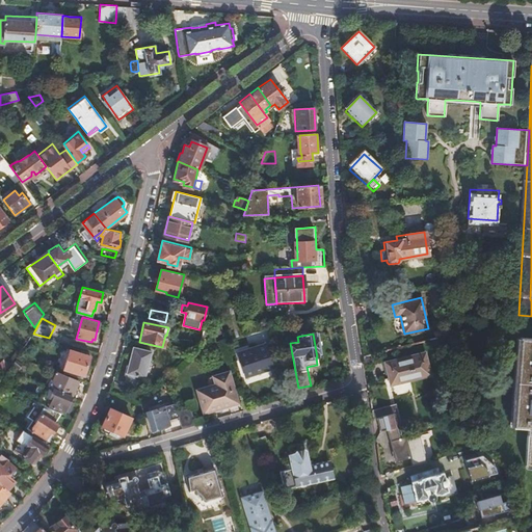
[(531,337),(516,337),(511,430),(527,431),(525,469),(531,469),(531,337)]
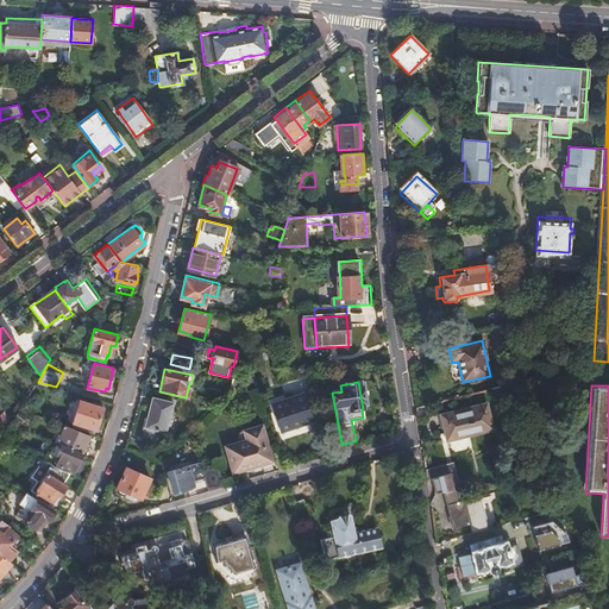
[(303,390),(271,402),(281,431),(314,420),(303,390)]
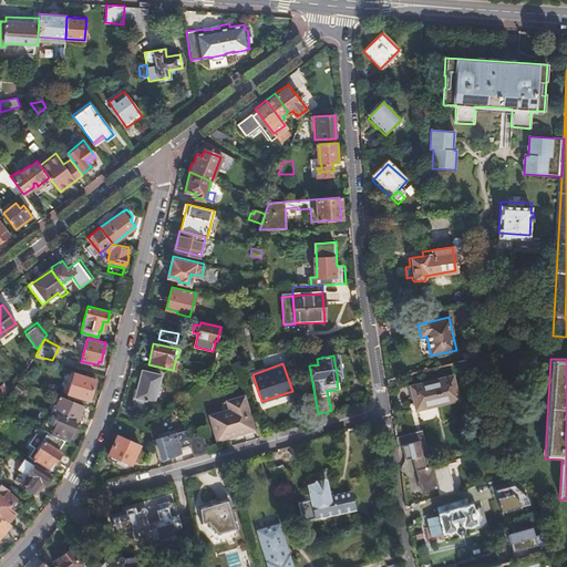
[(141,370),(135,393),(150,397),(148,401),(154,402),(161,374),(141,370)]
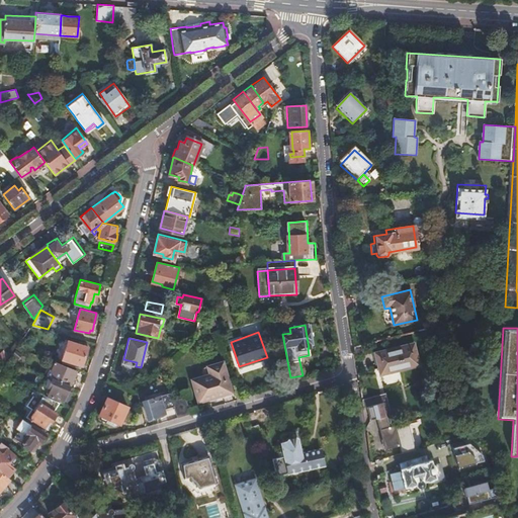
[(65,348),(84,355),(87,345),(68,340),(65,348)]
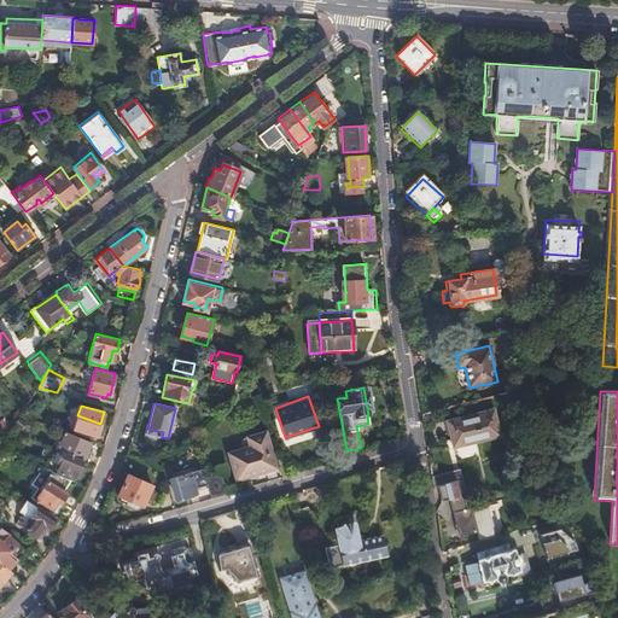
[(447,419),(450,436),(459,433),(462,443),(500,435),(493,408),(447,419)]
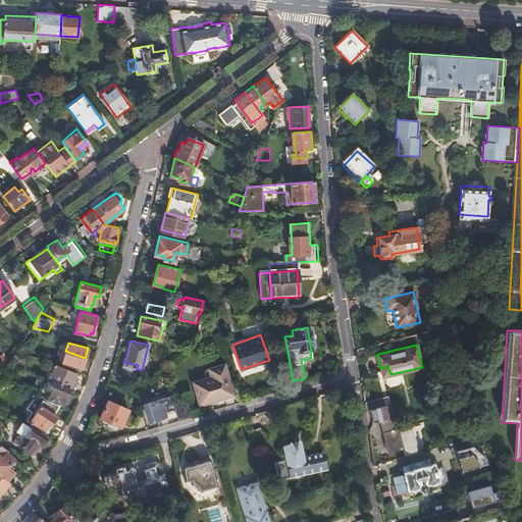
[(85,358),(65,351),(62,362),(83,368),(85,358)]
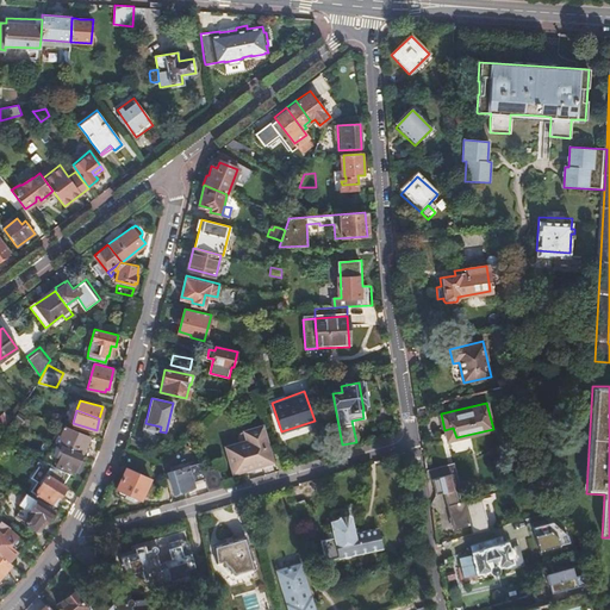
[(161,427),(145,423),(144,430),(160,434),(160,431),(161,427)]
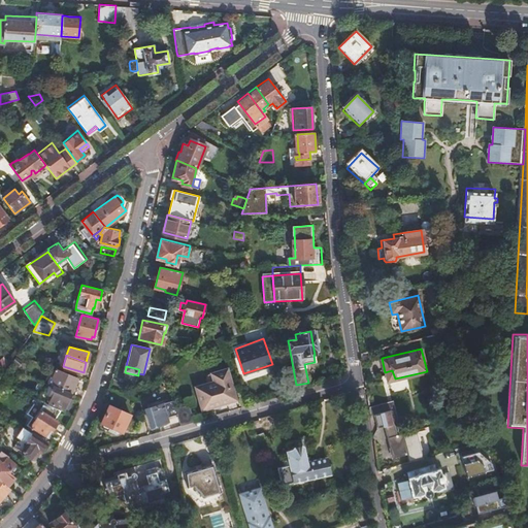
[(54,386),(71,393),(77,377),(58,370),(55,377),(57,377),(53,386),(54,386)]
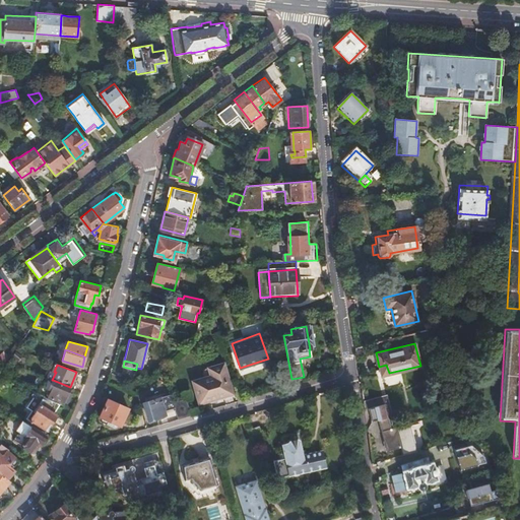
[(208,378),(193,382),(200,403),(232,393),(223,365),(205,370),(208,378)]
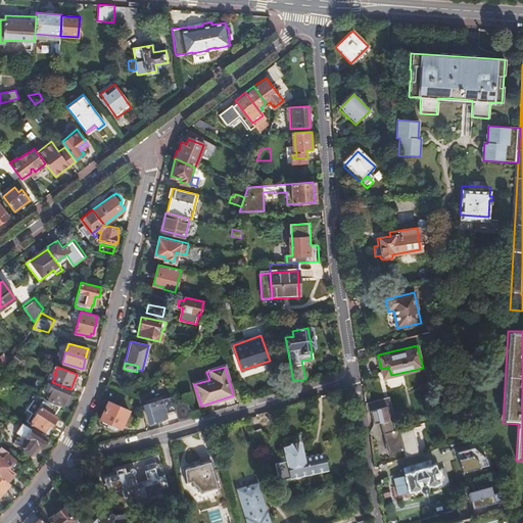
[(388,367),(381,369),(383,377),(391,375),(388,367)]
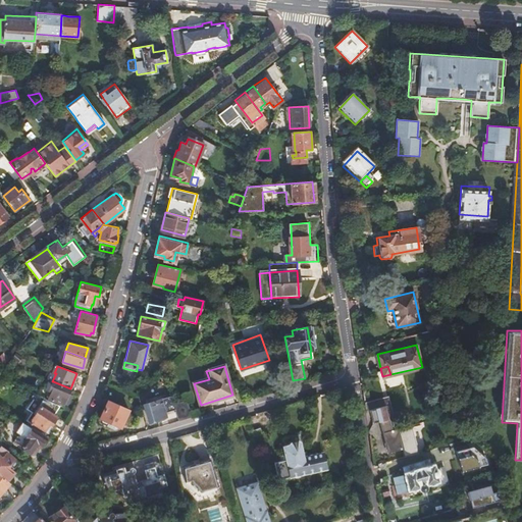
[(64,403),(70,388),(53,381),(50,389),(52,390),(49,397),(64,403)]
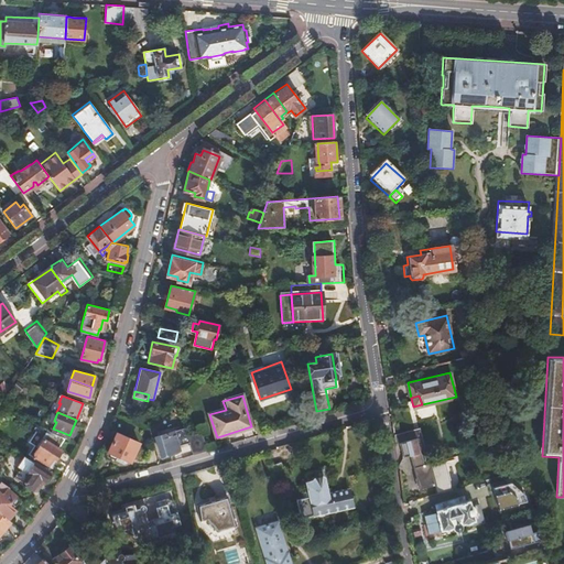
[(58,447),(64,437),(35,423),(33,427),(35,430),(33,433),(42,438),(32,456),(47,465),(53,457),(56,458),(62,449),(58,447)]
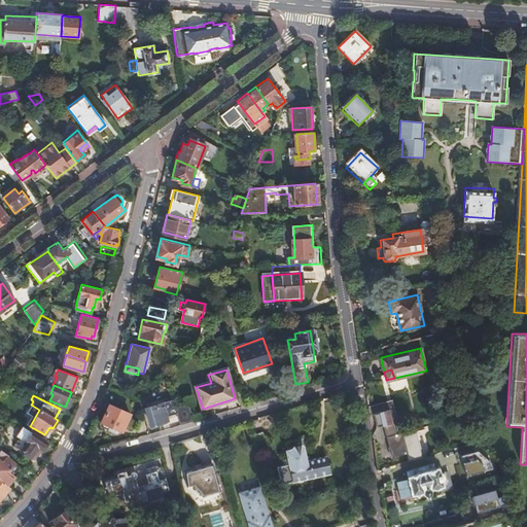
[(166,416),(177,413),(173,398),(144,409),(149,425),(151,425),(153,427),(156,426),(157,423),(167,420),(166,416)]
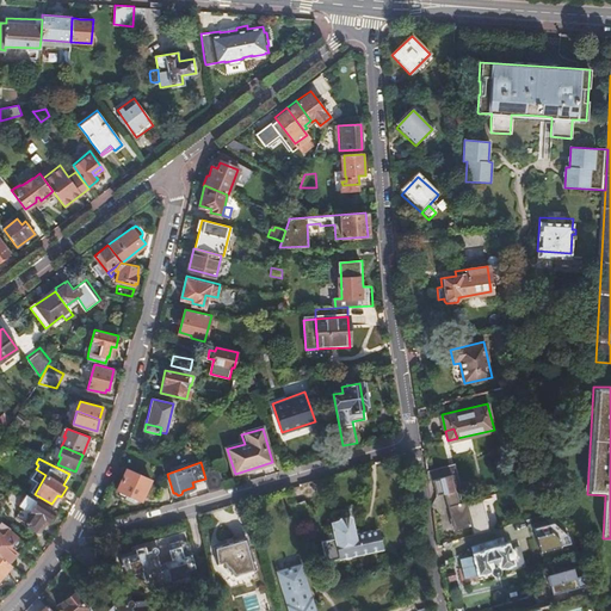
[(454,486),(460,485),(456,466),(426,471),(427,480),(432,479),(451,475),(454,486)]
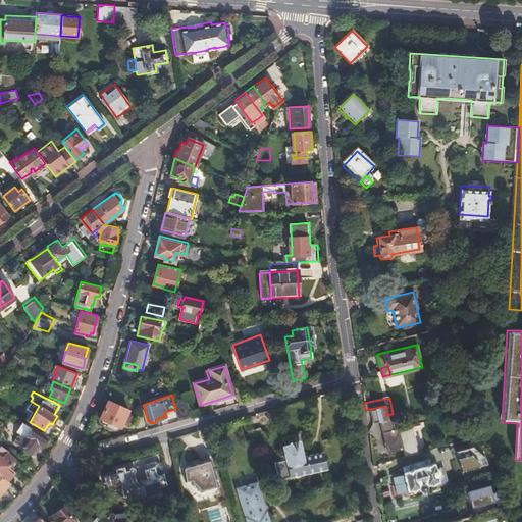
[(27,420),(30,422),(39,406),(31,401),(27,409),(32,412),(27,420)]
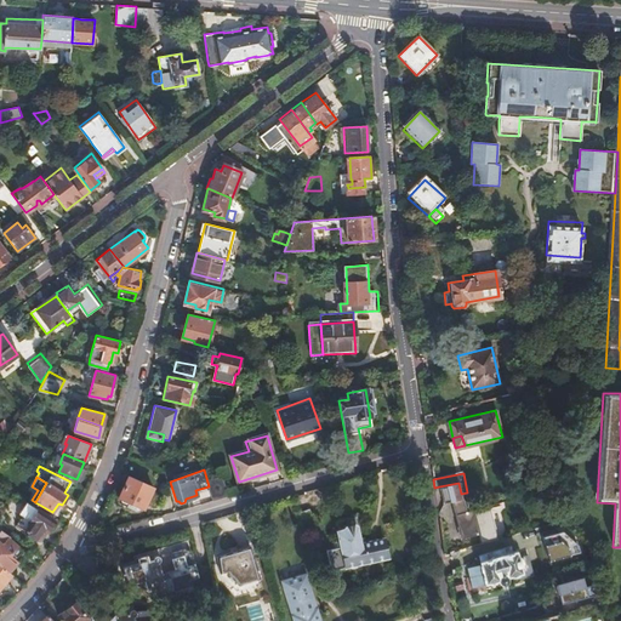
[(129,477),(119,497),(121,499),(121,502),(125,503),(127,501),(142,508),(153,486),(129,477)]
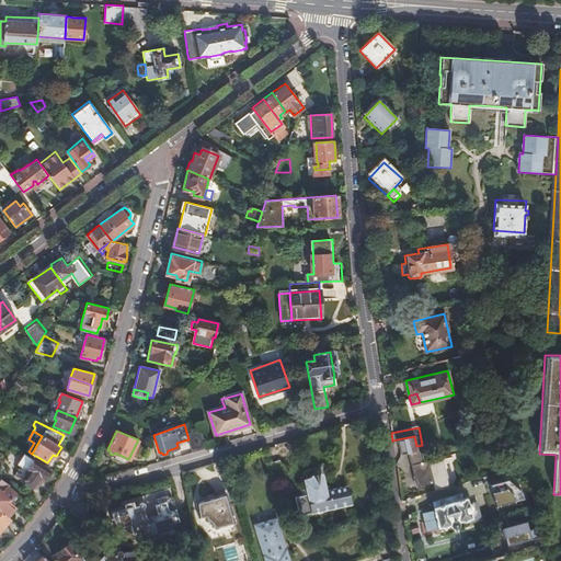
[(448,488),(442,457),(428,460),(425,460),(422,445),(416,446),(414,436),(397,439),(400,455),(410,453),(412,465),(411,465),(415,487),(431,483),(432,491),(448,488)]
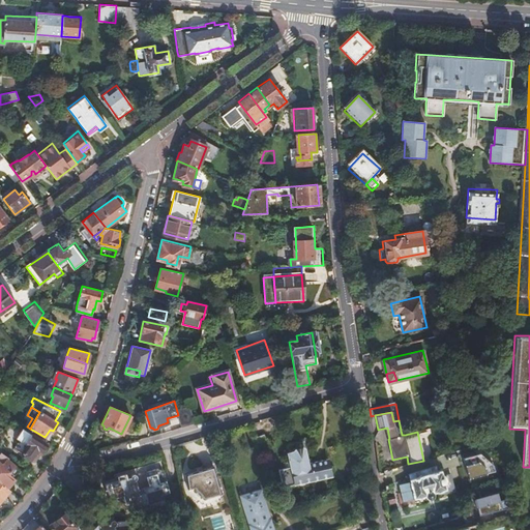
[(48,444),(49,443),(33,434),(28,444),(23,441),(18,450),(34,461),(39,452),(41,453),(43,451),(47,450),(49,446),(48,444)]
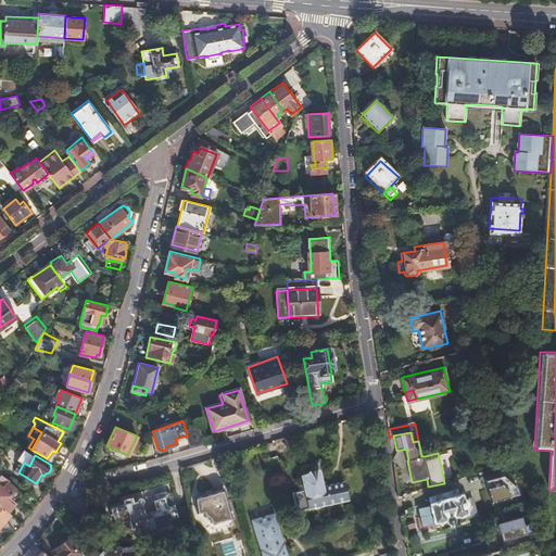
[(278,455),(267,458),(272,475),(283,471),(278,455)]
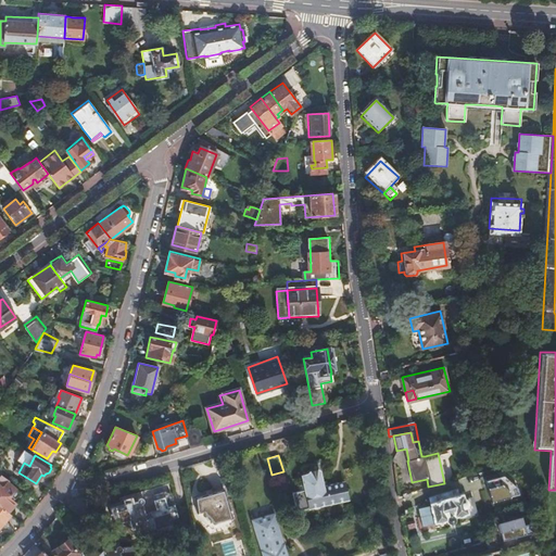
[(301,489),(292,491),(297,509),(348,495),(342,477),(323,481),(318,466),(323,465),(321,462),(316,459),(303,463),(300,467),(304,482),(299,483),(301,489)]
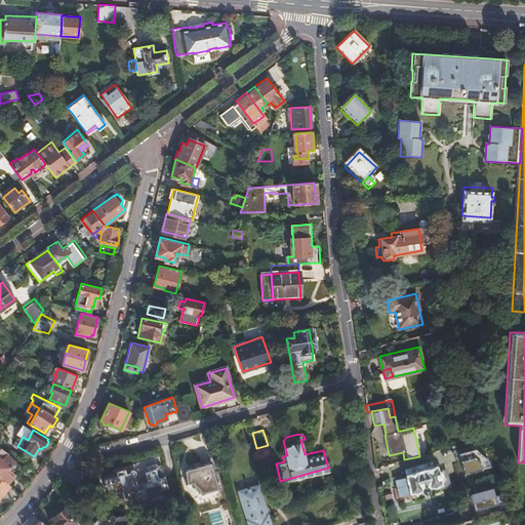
[(9,453),(2,448),(0,449),(0,458),(3,460),(7,455),(8,455),(9,453)]
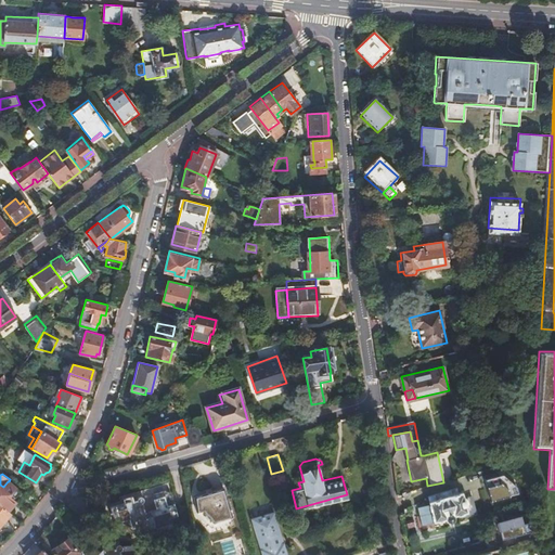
[(491,503),(518,495),(517,489),(503,477),(486,481),(491,503)]
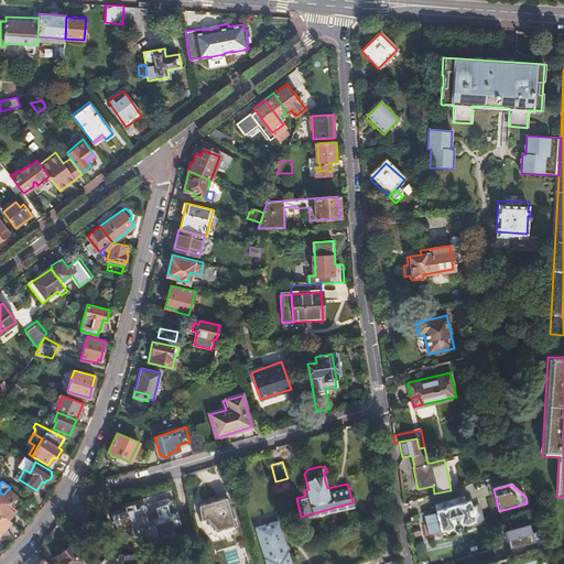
[(0,511),(9,519),(21,506),(18,503),(21,499),(9,489),(8,489),(3,495),(0,492),(0,511)]
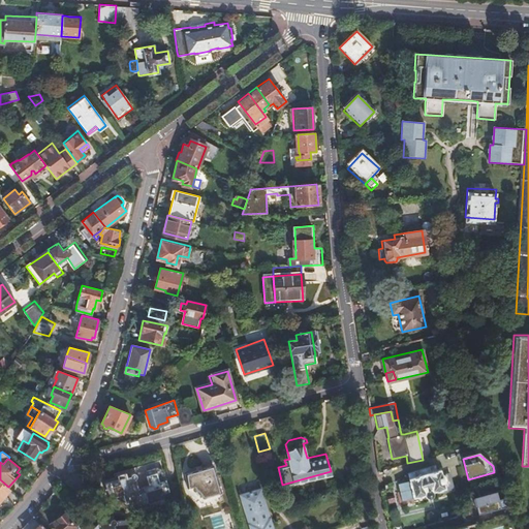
[(110,498),(117,496),(123,494),(125,502),(126,503),(133,501),(134,505),(148,502),(150,506),(165,501),(164,498),(162,492),(168,491),(158,460),(114,473),(116,479),(104,483),(110,498)]
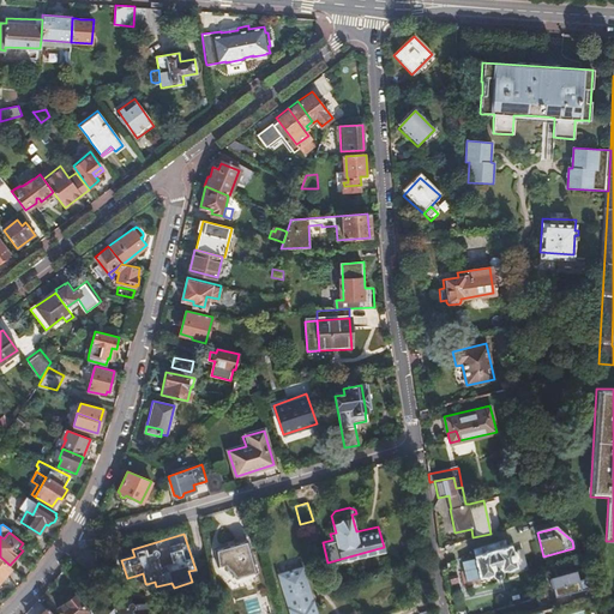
[(236,542),(230,545),(215,549),(220,570),(229,567),(239,578),(259,572),(250,539),(236,542)]
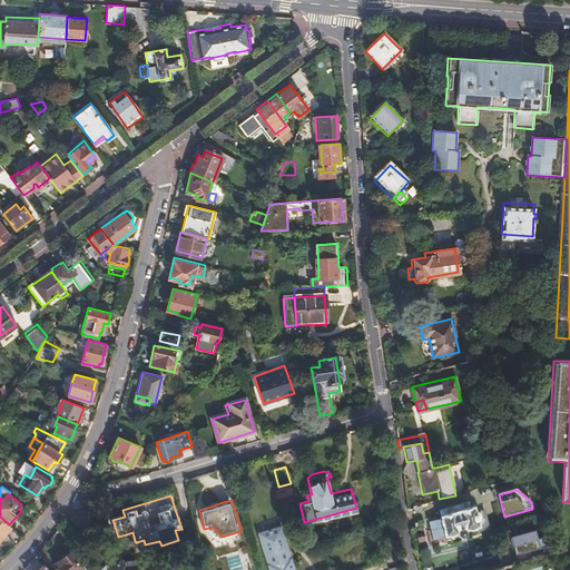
[(448,508),(439,510),(440,517),(446,538),(457,534),(458,537),(458,538),(460,539),(461,539),(463,539),(464,539),(465,537),(467,536),(467,534),(465,532),(479,529),(473,507),(469,508),(467,502),(448,508)]
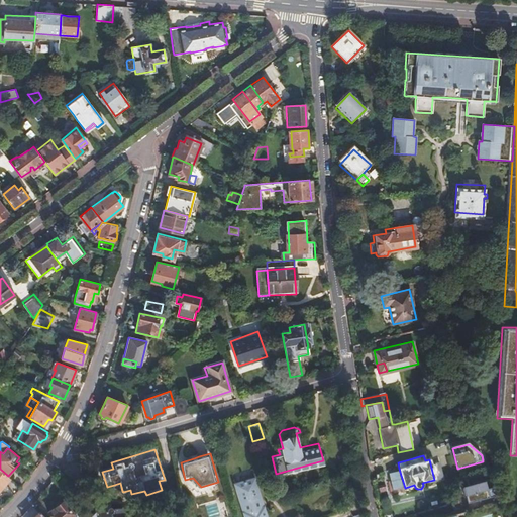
[(7,484),(11,479),(8,476),(0,469),(0,491),(3,487),(6,490),(10,486),(7,484)]
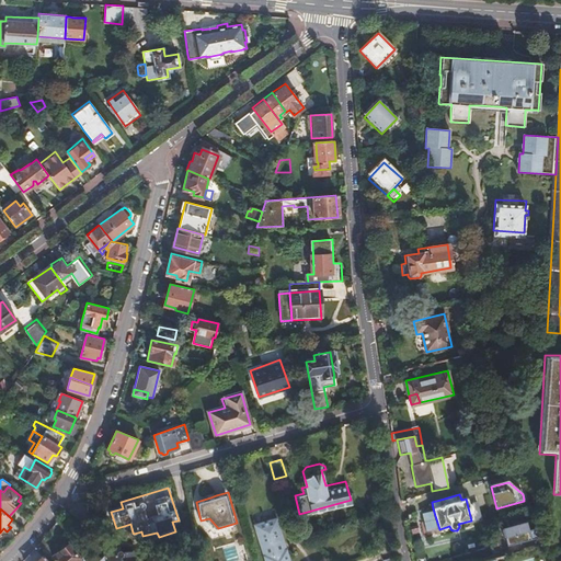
[(276,517),(256,524),(263,546),(265,545),(268,554),(266,556),(267,560),(289,560),(286,549),(283,550),(279,540),(283,539),(276,517)]
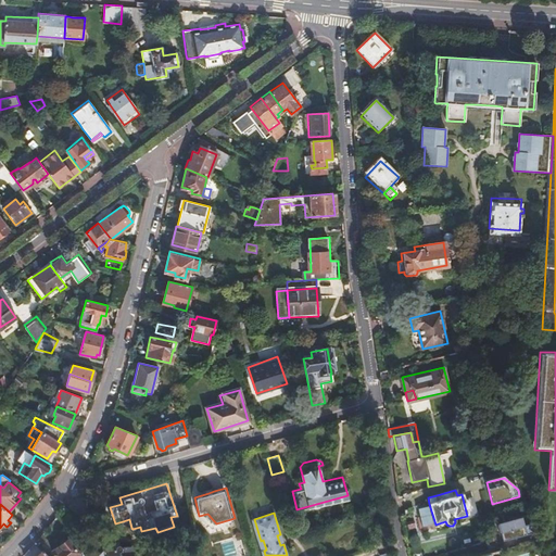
[(58,516),(51,523),(57,531),(65,526),(58,516)]
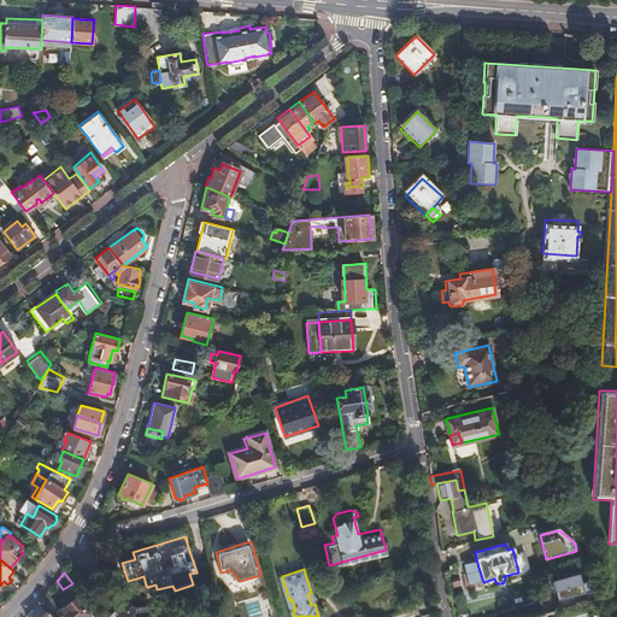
[(594,592),(588,573),(552,582),(558,603),(562,601),(570,594),(571,594),(573,598),(594,592)]
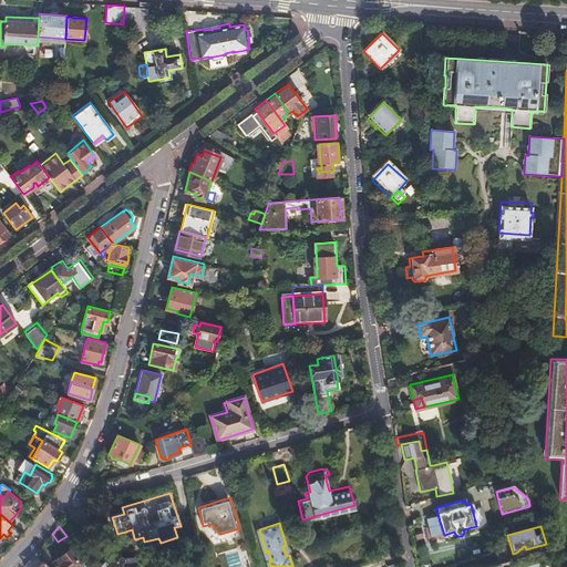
[(60,556),(53,562),(58,566),(79,566),(82,565),(68,549),(64,547),(59,550),(60,556)]
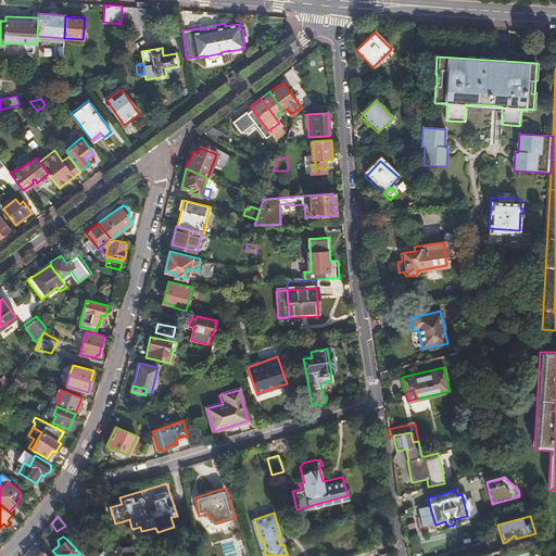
[(100,553),(103,555),(139,555),(139,544),(127,545),(126,544),(125,543),(123,542),(122,542),(119,543),(118,544),(118,546),(116,546),(116,540),(104,541),(105,547),(100,553)]
